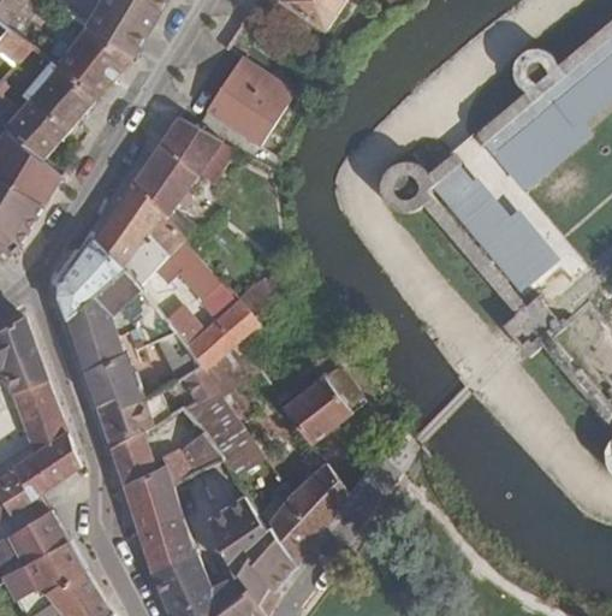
[(46,0),(45,0),(0,0),(0,21),(10,29),(16,35),(46,0)]
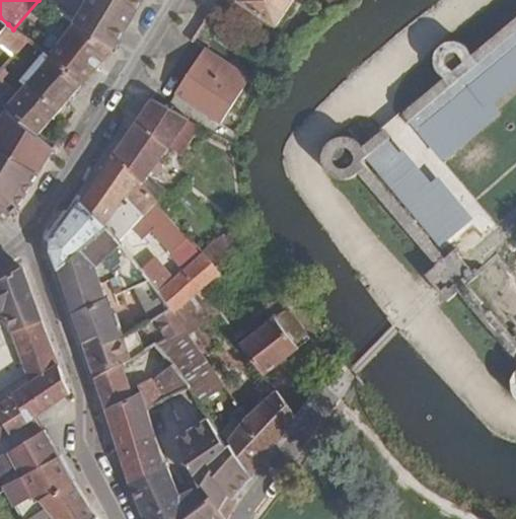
[(85,0),(71,23),(78,28),(112,49),(141,0),(85,0)]
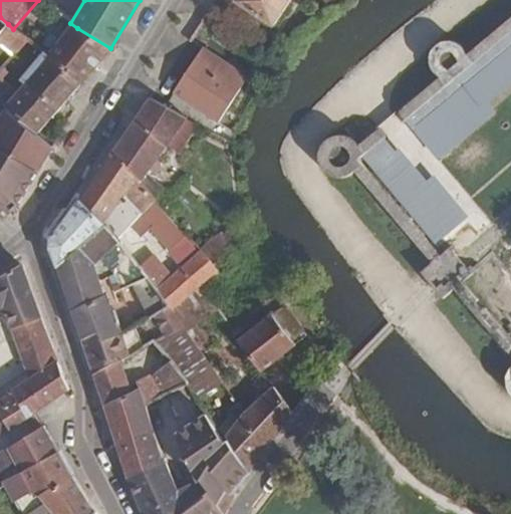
[(234,0),(233,2),(271,26),(287,0),(234,0)]
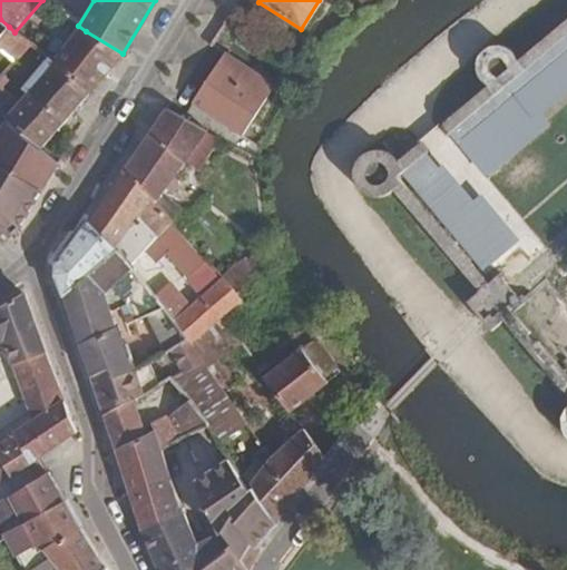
[(258,32),(231,10),(221,25),(247,46),(258,32)]
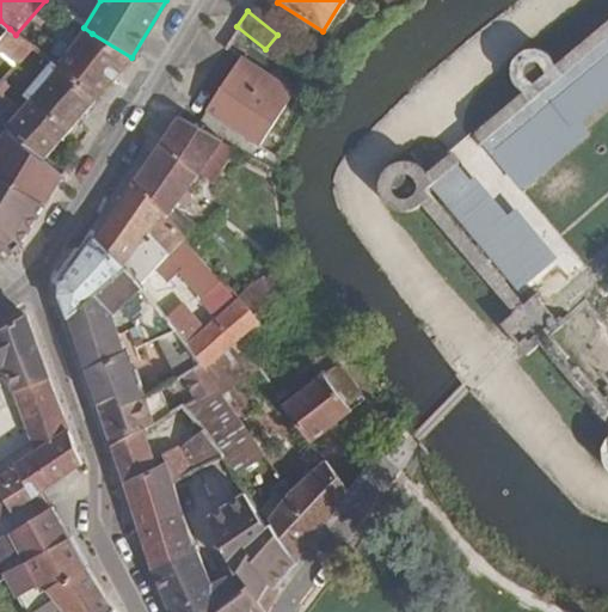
[(131,57),(92,34),(84,28),(53,68),(93,101),(131,57)]
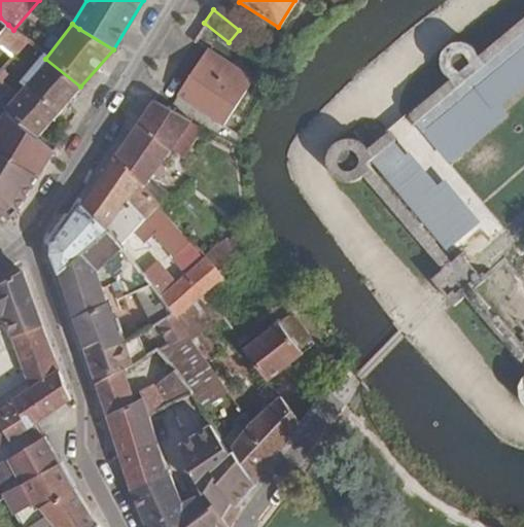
[(13,30),(8,25),(0,33),(0,45),(13,57),(27,40),(13,30)]
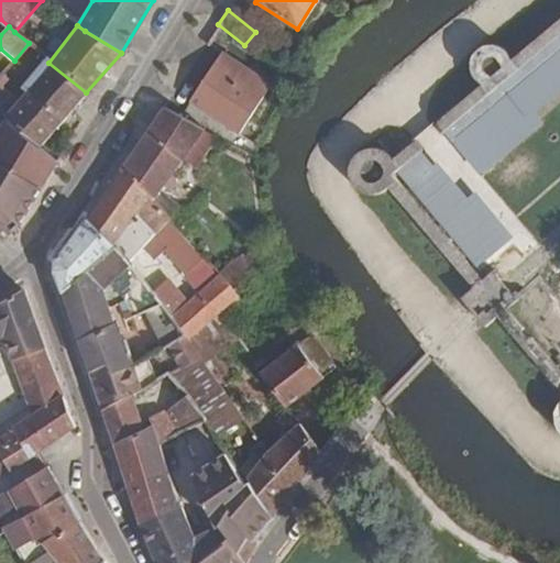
[(559,32),(443,129),(476,167),(531,122),(524,113),(559,84),(559,32)]
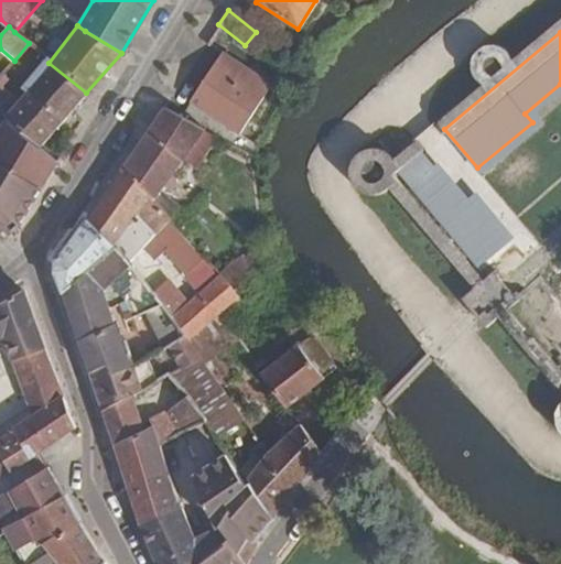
[(270,84),(220,52),(189,101),(237,133),(270,84)]
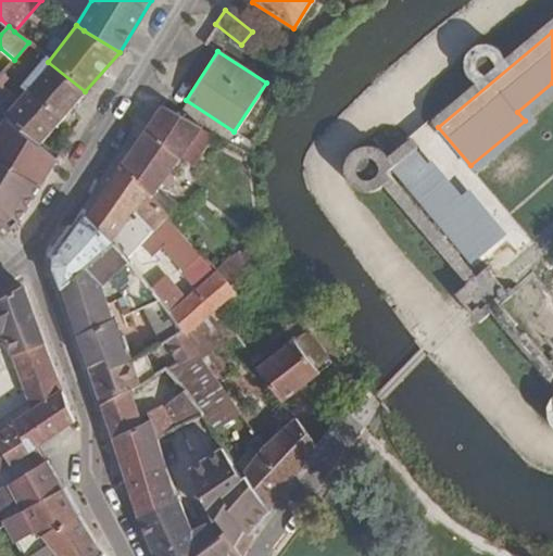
[(66,113),(85,91),(48,62),(44,58),(20,87),(24,91),(15,102),(2,116),(5,119),(19,130),(38,146),(39,143),(66,113)]
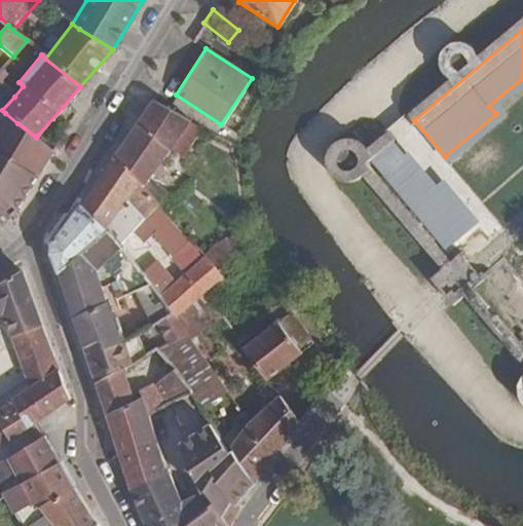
[(113,158),(142,187),(156,202),(162,194),(147,179),(167,150),(189,121),(152,102),(113,158)]
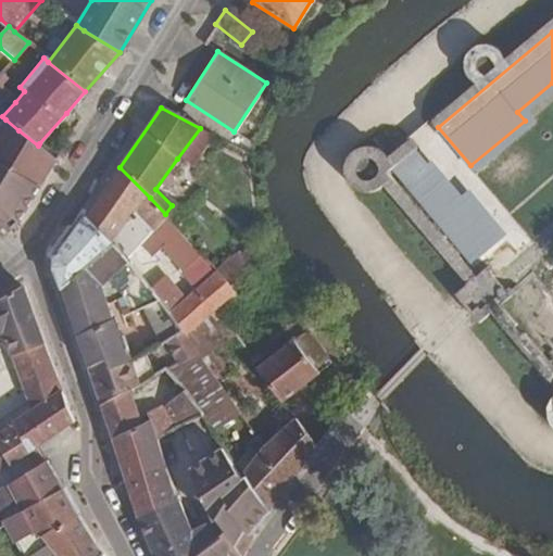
[(0,215),(3,218),(11,212),(19,219),(54,159),(55,156),(39,143),(38,146),(19,130),(5,119),(0,128),(0,215)]
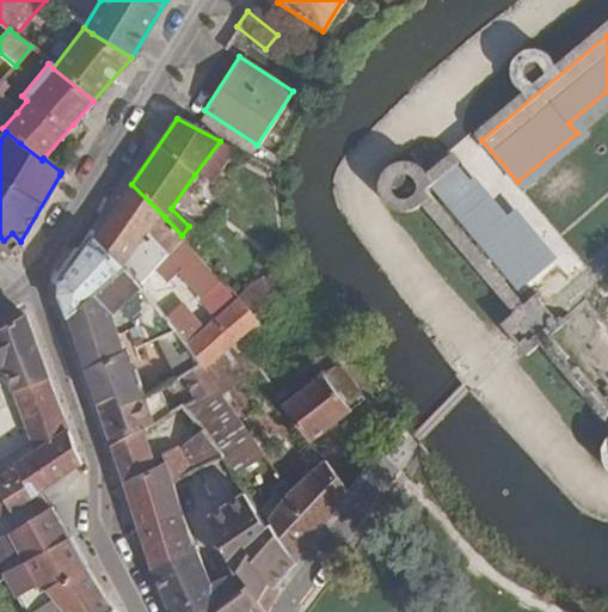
[(232,147),(220,141),(195,175),(207,183),(232,147)]
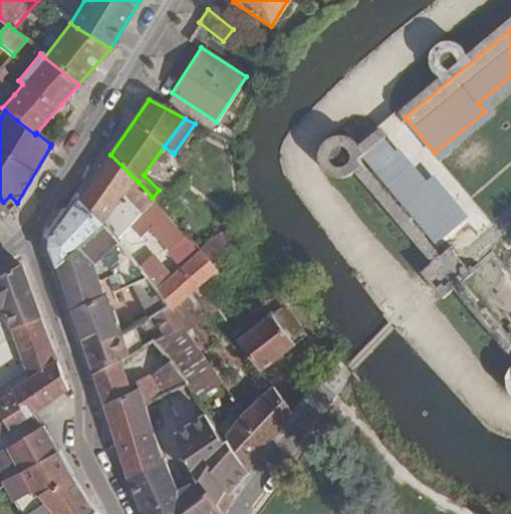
[(373,126),(349,147),(431,245),(463,219),(428,176),(419,182),(373,126)]
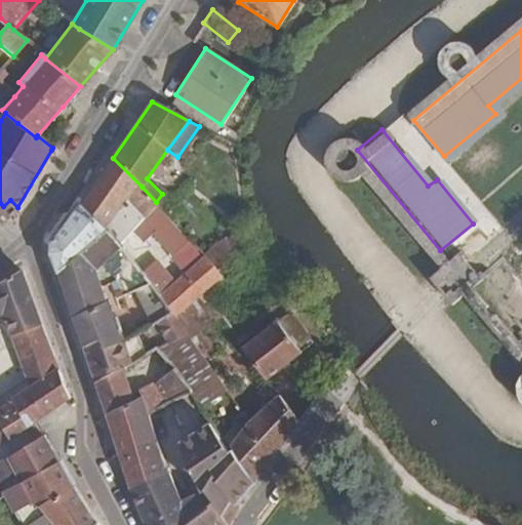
[(453,163),(472,192),(514,165),(494,136),(453,163)]
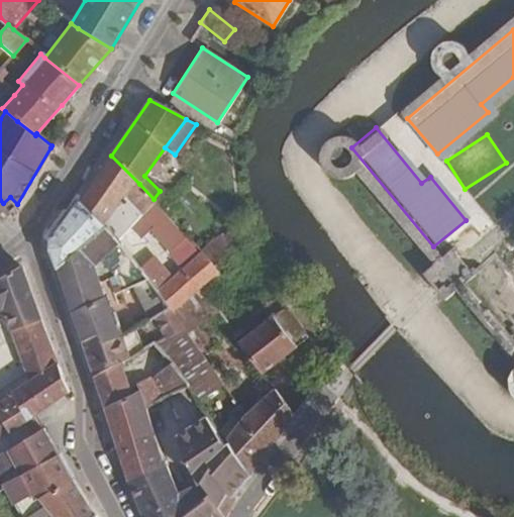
[(329,137),(317,153),(339,169),(351,152),(329,137)]
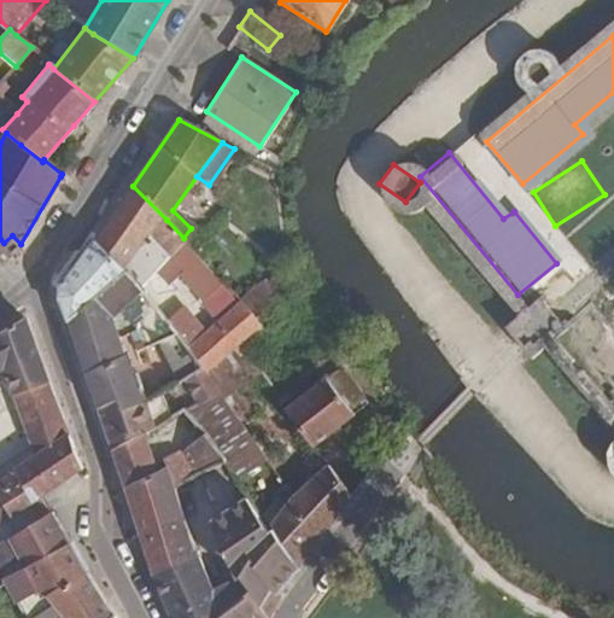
[(93,243),(124,272),(139,289),(155,272),(168,283),(176,275),(216,321),(186,347),(202,366),(206,372),(240,343),(264,321),(259,315),(243,299),(208,262),(203,257),(183,238),(167,220),(133,186),(93,243)]
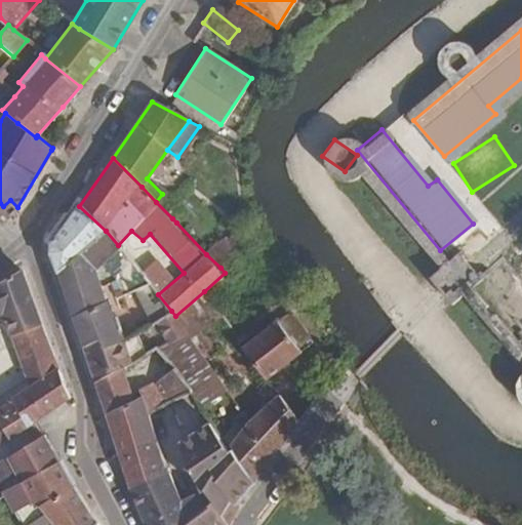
[(181,211),(162,194),(156,202),(172,218),(181,211)]
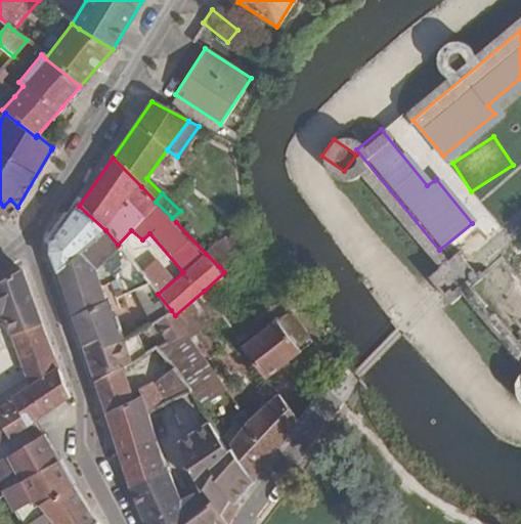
[(0,222),(3,220),(17,207),(10,200),(3,206),(0,203),(0,222)]
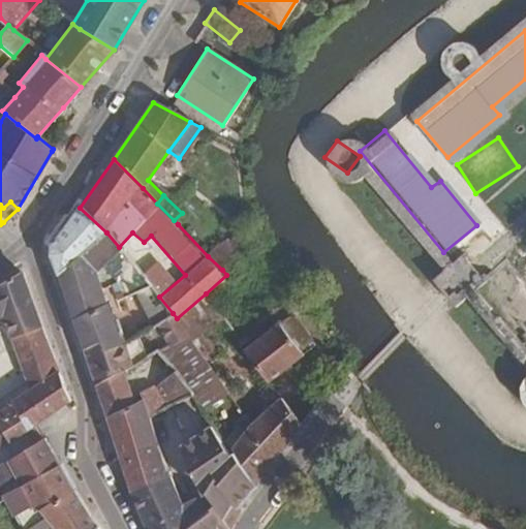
[(106,232),(80,208),(50,246),(49,255),(57,275),(106,232)]
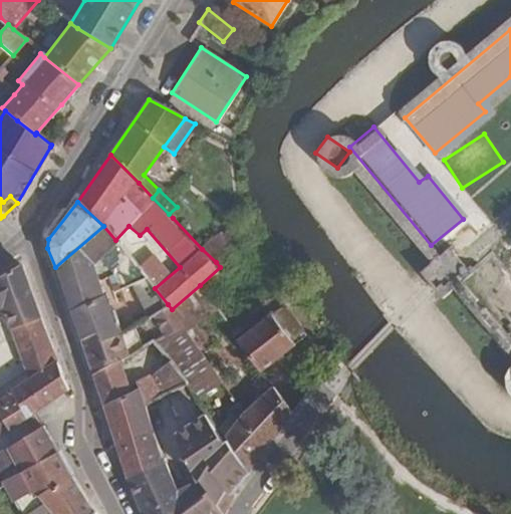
[(181,211),(177,207),(169,214),(173,218),(181,211)]
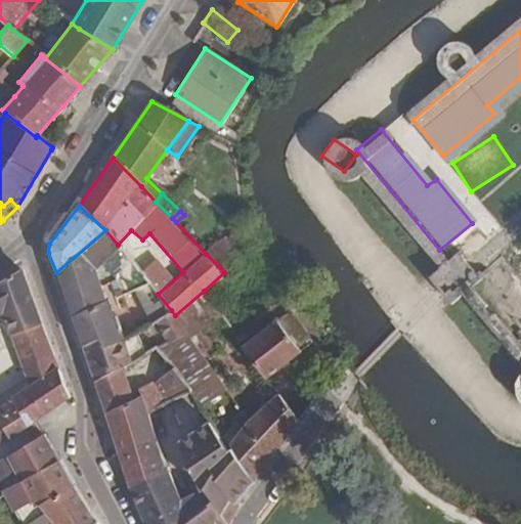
[(240,225),(223,241),(234,254),(251,237),(240,225)]
